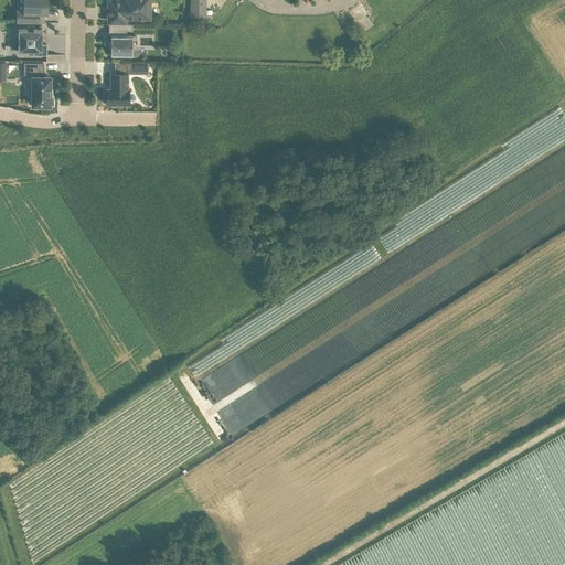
[(17,0),(17,6),(17,22),(28,22),(39,22),(39,13),(48,13),(46,0),(17,0)]
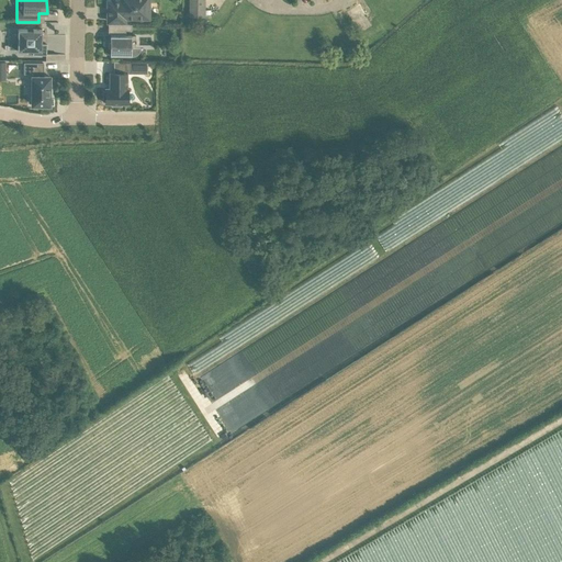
[(109,1),(109,22),(120,22),(126,22),(126,20),(148,20),(148,7),(148,0),(121,0),(121,1),(109,1)]
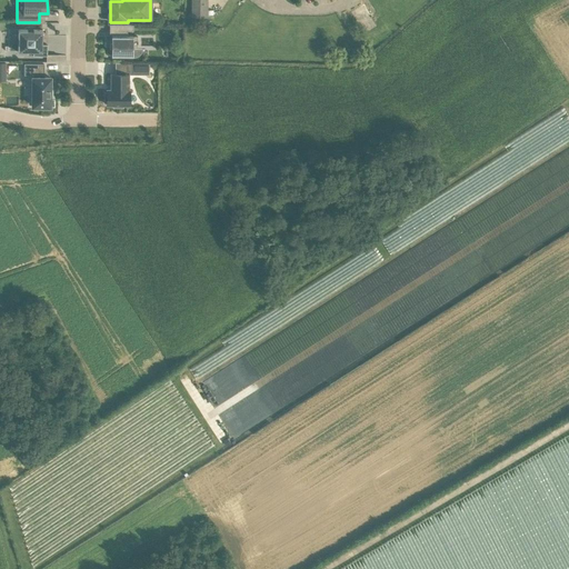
[(191,0),(192,2),(192,18),(208,18),(208,2),(207,0),(191,0)]
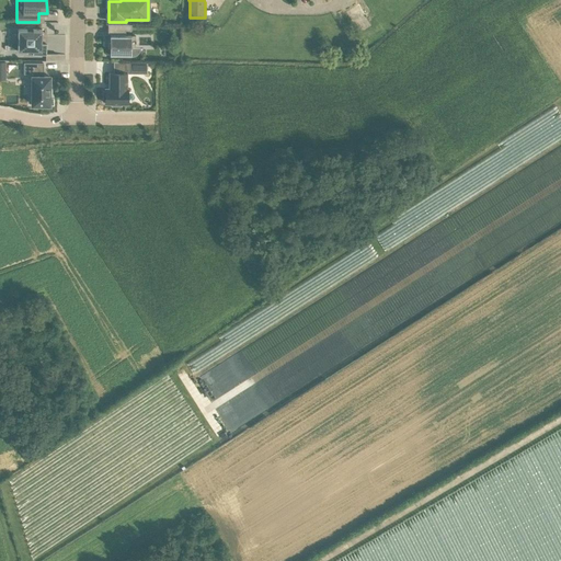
[(109,42),(109,47),(113,47),(113,55),(124,55),(137,55),(139,54),(140,52),(140,49),(140,48),(136,48),(136,36),(132,36),(125,36),(125,30),(132,30),(132,24),(119,24),(109,24),(109,33),(111,33),(111,39),(111,42),(109,42)]
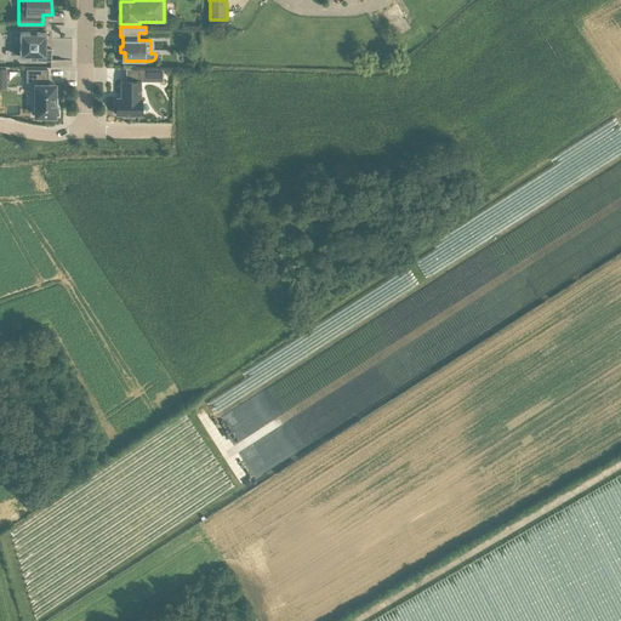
[(21,32),(21,55),(36,55),(36,61),(39,61),(51,61),(52,47),(46,47),(46,32),(34,32),(21,32)]
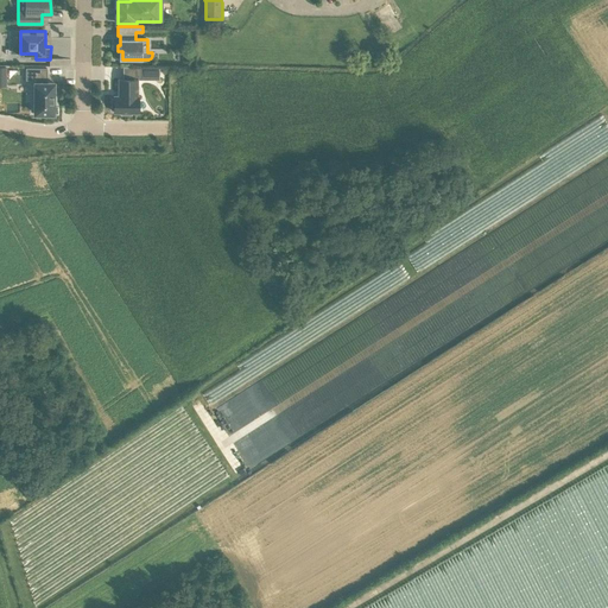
[(140,68),(140,80),(159,80),(159,68),(140,67),(140,68)]
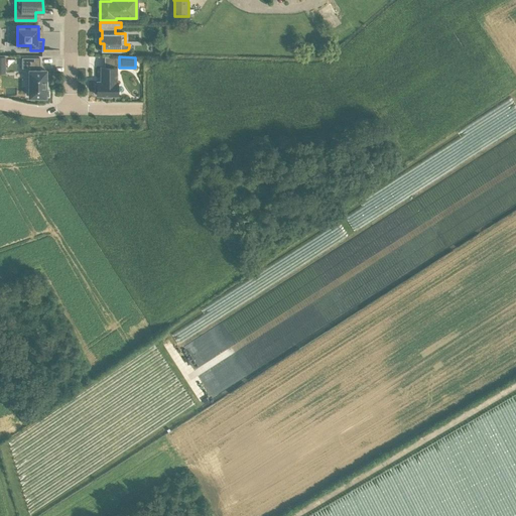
[(22,57),(22,68),(28,68),(27,93),(29,93),(29,97),(45,97),(45,88),(46,88),(46,86),(45,86),(45,82),(46,82),(46,80),(45,80),(46,71),(40,71),(40,58),(22,57)]
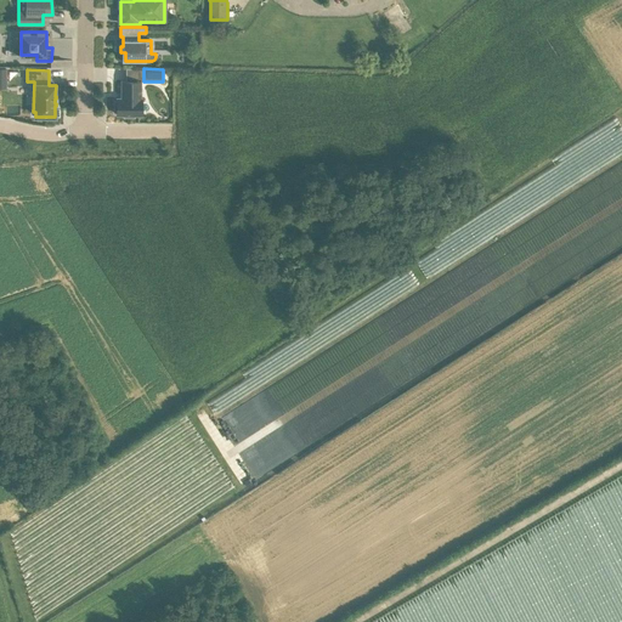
[(114,101),(114,112),(117,112),(117,116),(124,116),(124,118),(135,118),(135,116),(142,116),(142,99),(141,99),(141,82),(126,82),(122,82),(122,99),(117,99),(117,101),(114,101)]
